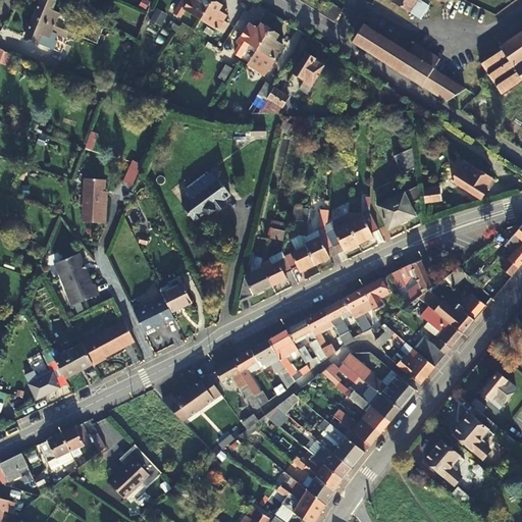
[(57,22),(59,19),(61,15),(61,14),(54,10),(58,2),(53,0),(43,0),(43,2),(39,0),(38,0),(35,8),(39,10),(36,17),(76,36),(79,32),(57,22)]
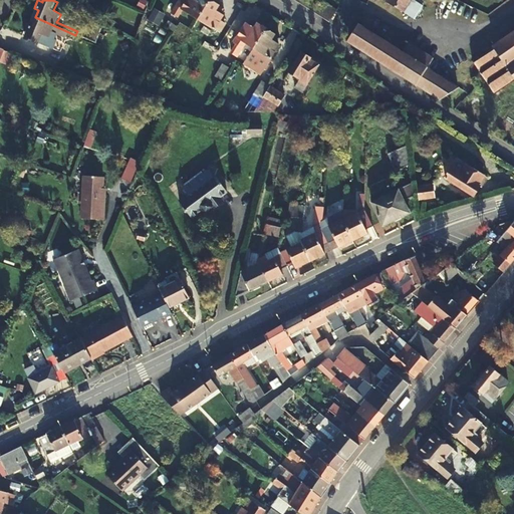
[(198,18),(209,0),(178,0),(171,12),(177,16),(182,8),(198,18)]
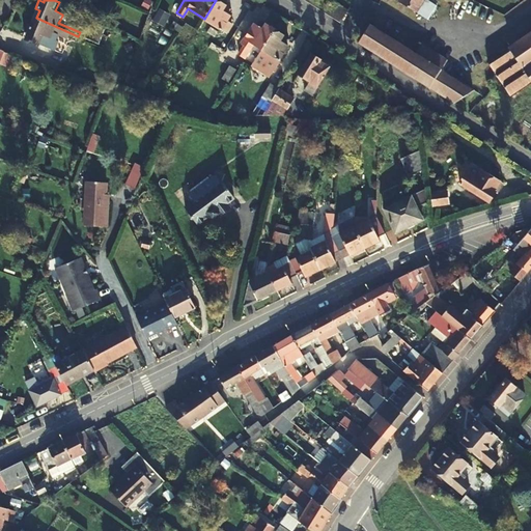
[(218,0),(216,0),(204,19),(227,32),(232,24),(226,20),(230,15),(223,10),(226,5),(218,0)]
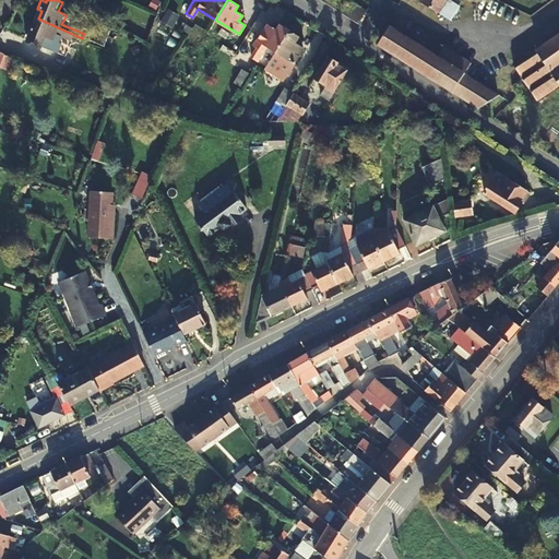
[(322,0),(353,19),(352,1),(349,0),(322,0)]
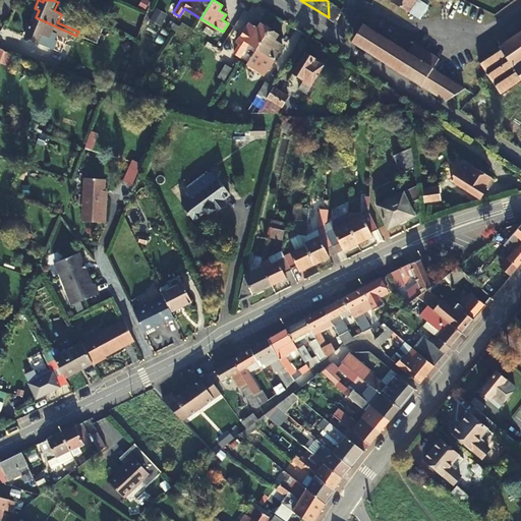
[(393,0),(392,3),(420,20),(428,6),(418,0),(393,0)]
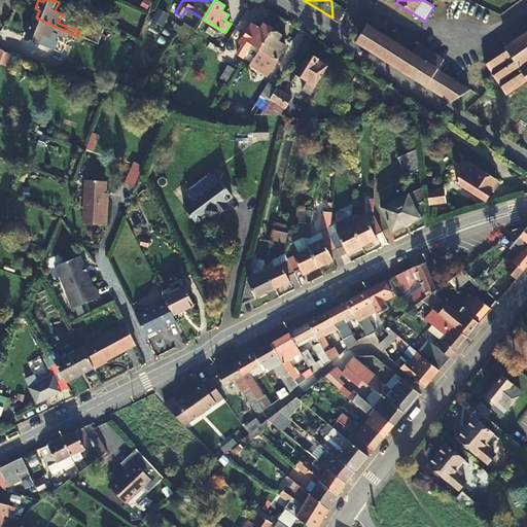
[(331,1),(332,18),(339,23),(347,11),(331,1)]
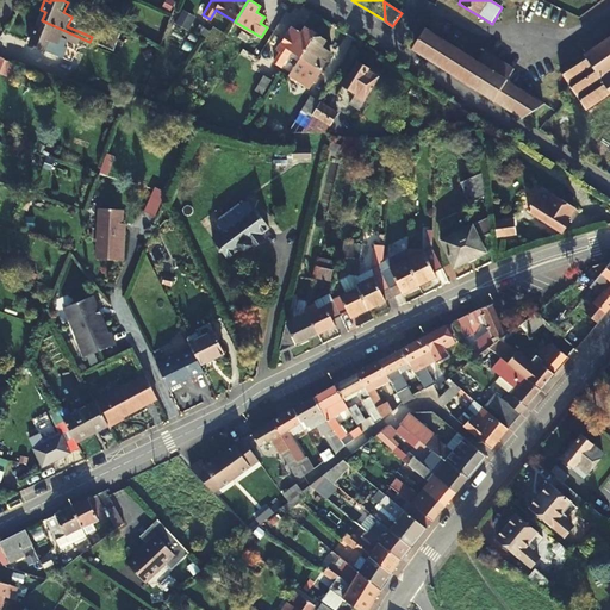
[(181,14),(178,25),(188,29),(192,17),(181,14)]
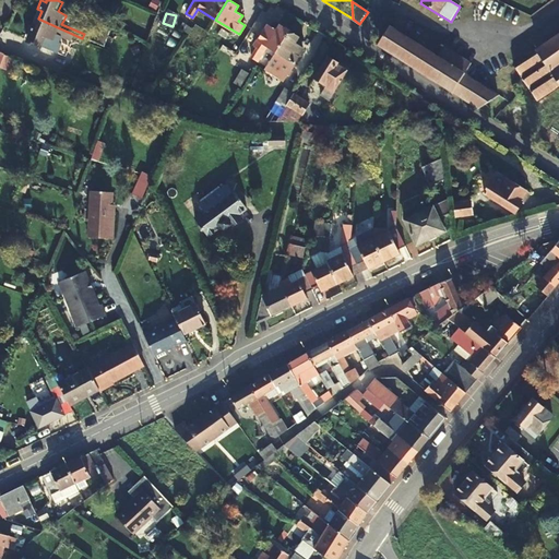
[(66,36),(80,43),(82,38),(38,19),(35,26),(30,24),(25,33),(31,35),(27,40),(42,47),(51,51),(56,42),(58,43),(61,37),(64,38),(66,36)]
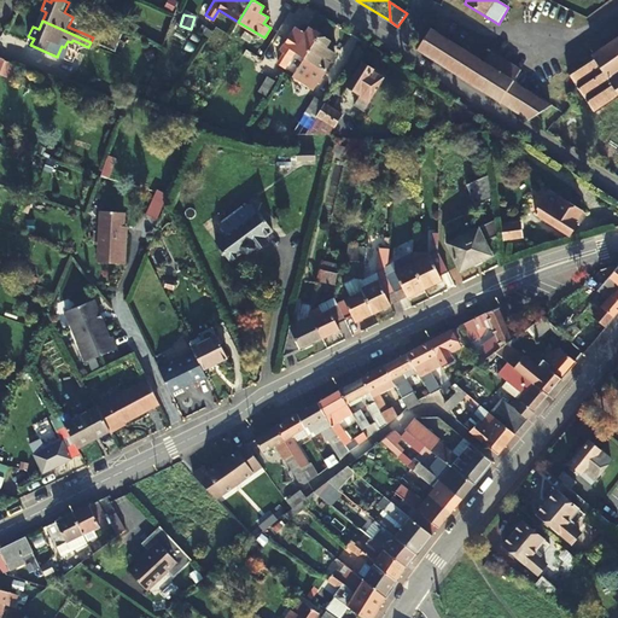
[(307,57),(321,34),(310,28),(305,35),(296,29),(287,44),(286,42),(281,50),(285,53),(279,63),(286,68),(297,51),(307,57)]
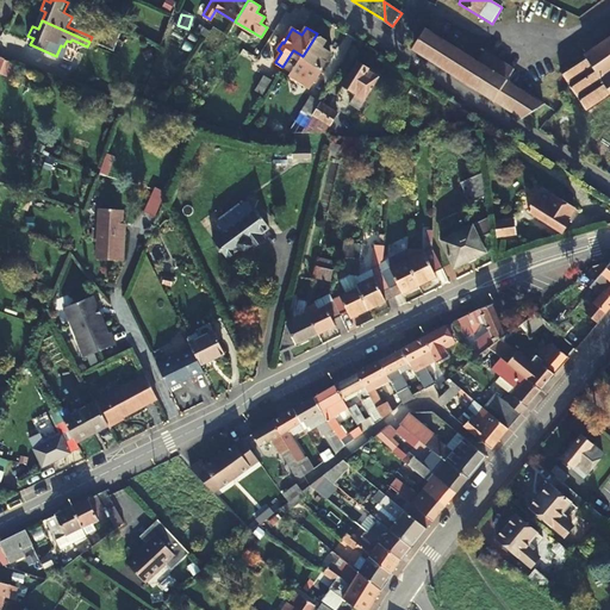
[(496,99),(508,80),(515,69),(486,51),(479,62),(428,29),(427,29),(415,48),(496,99)]
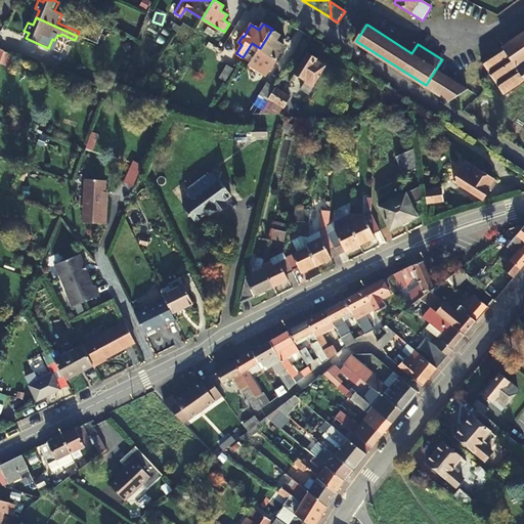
[(97,45),(102,29),(96,26),(91,37),(89,41),(97,45)]
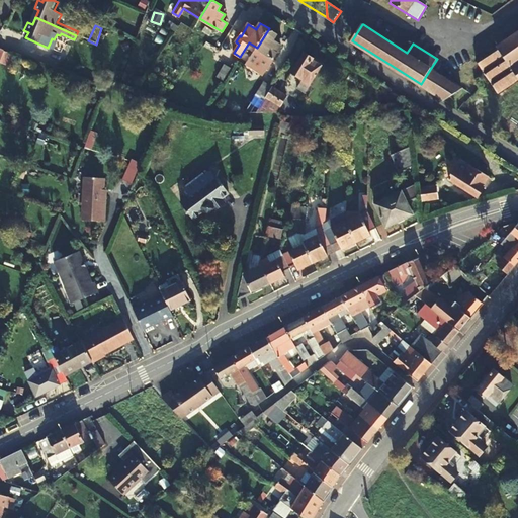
[(257,48),(247,64),(263,75),(274,58),(273,57),(281,45),(273,39),(277,33),(269,28),(257,48)]
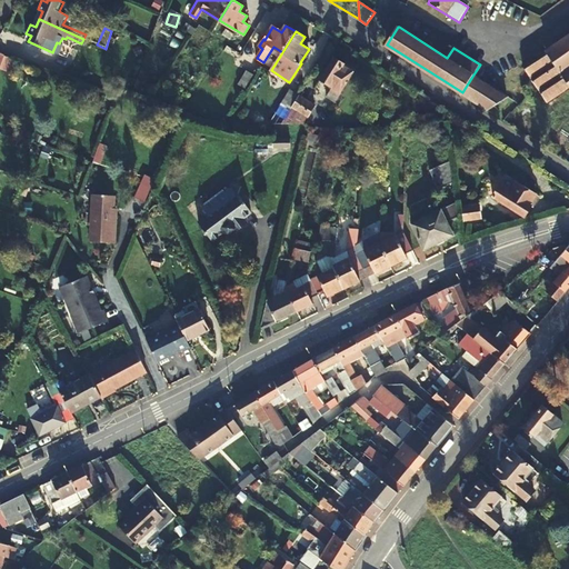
[(86,35),(83,39),(97,45),(99,40),(86,35)]
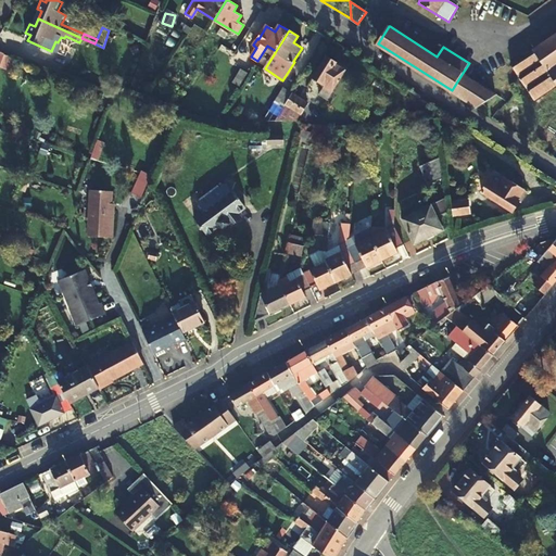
[(555,34),(534,49),(555,80),(555,34)]
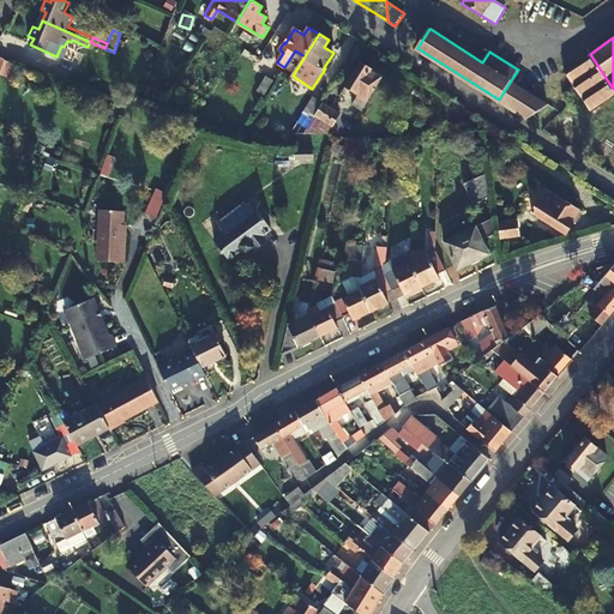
[(112,60),(114,53),(104,48),(90,42),(88,47),(86,49),(112,60)]
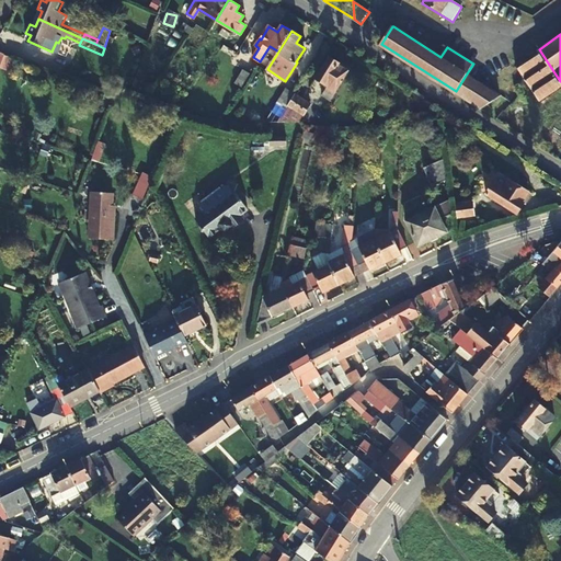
[(516,66),(525,79),(540,103),(560,88),(560,81),(539,49),(516,66)]
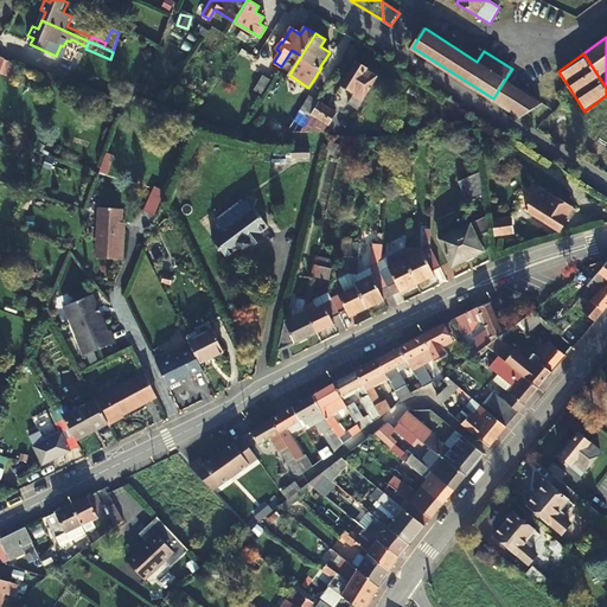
[(356,61),(342,83),(355,93),(352,95),(360,101),(376,77),(365,69),(366,66),(356,61)]
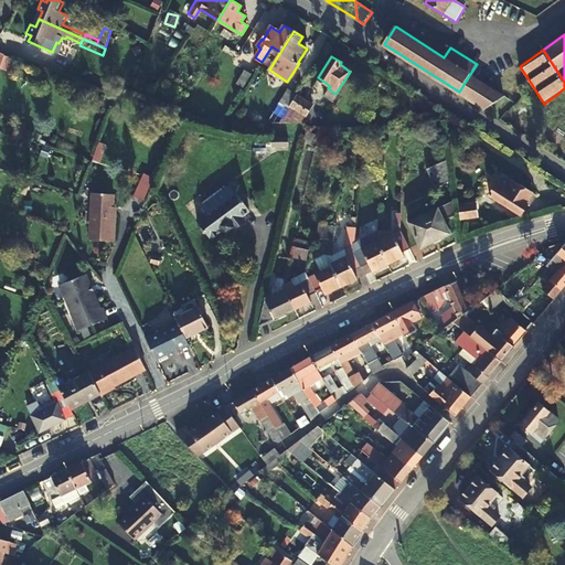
[(486,109),(504,96),(470,74),(459,92),(486,109)]
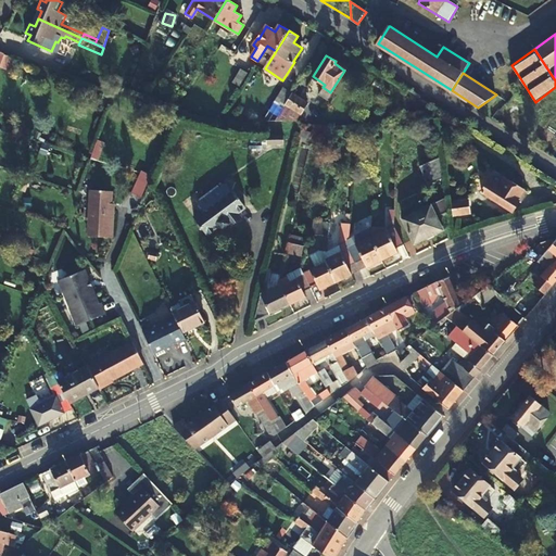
[(276,121),(287,104),(293,93),(287,88),(266,121),(276,121)]
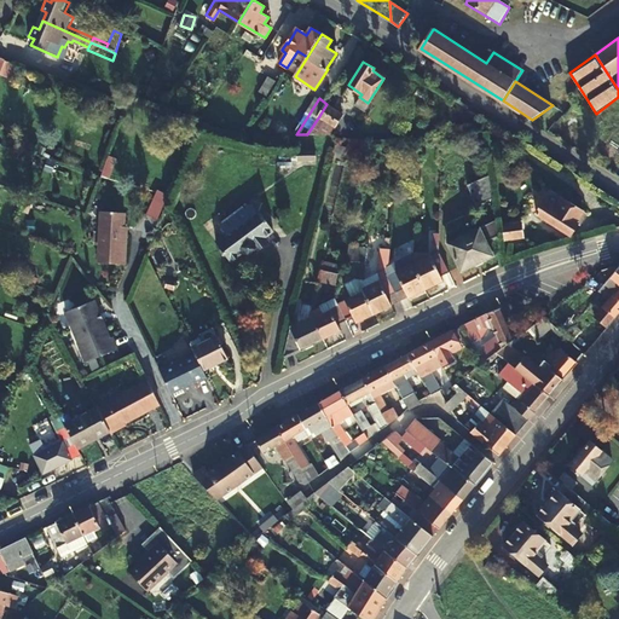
[(327,104),(319,116),(335,126),(343,114),(327,104)]
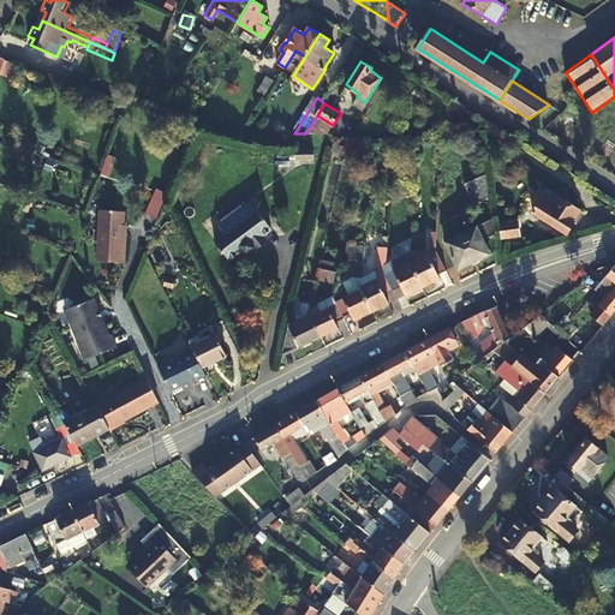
[(513,145),(517,141),(485,120),(481,125),(513,145)]
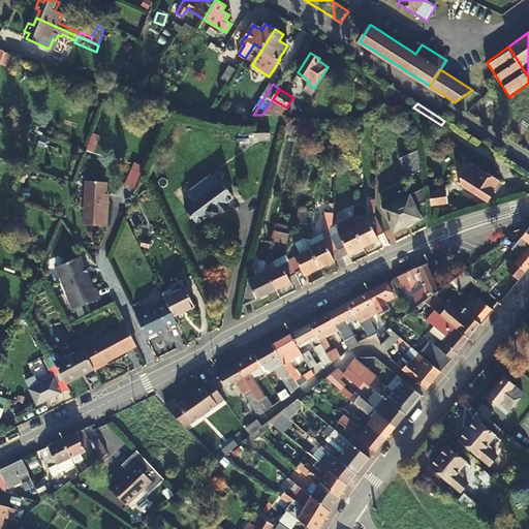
[(269,128),(253,128),(253,136),(270,136),(269,128)]
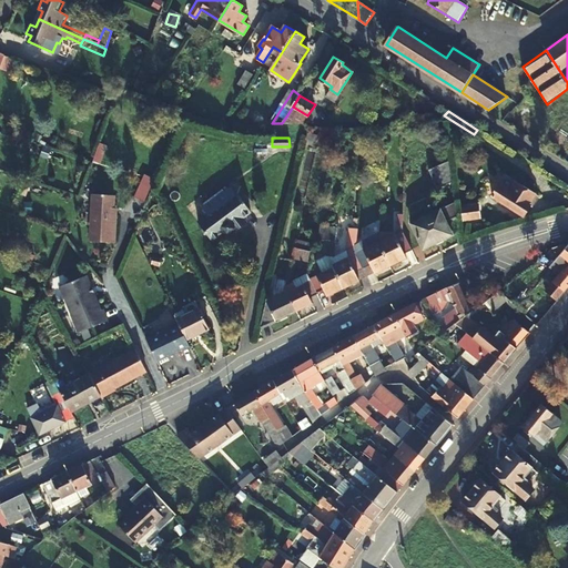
[(453,182),(449,162),(432,170),(439,189),(453,182)]
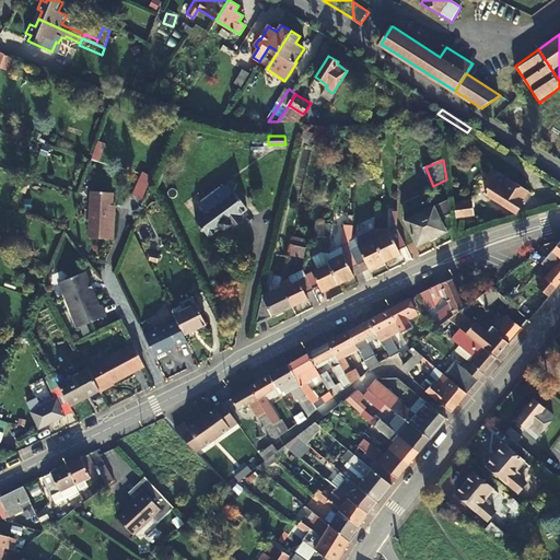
[(490,182),(483,193),(515,212),(522,202),(520,201),(526,190),(508,178),(506,179),(497,174),(492,182),(490,182)]
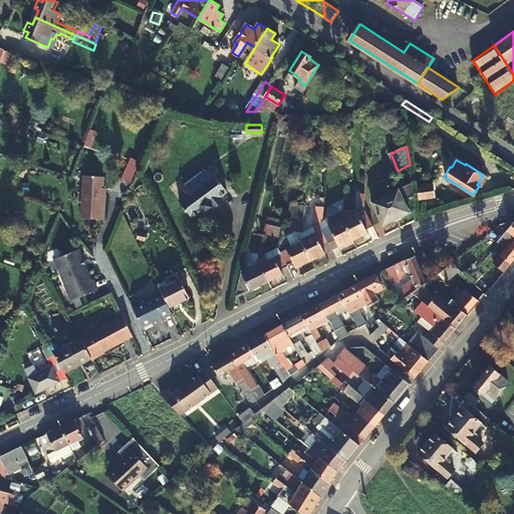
[(221,195),(228,190),(215,174),(214,174),(209,168),(203,172),(201,171),(182,186),(189,194),(181,200),(194,217),(206,207),(208,210),(213,206),(215,208),(225,200),(221,195)]
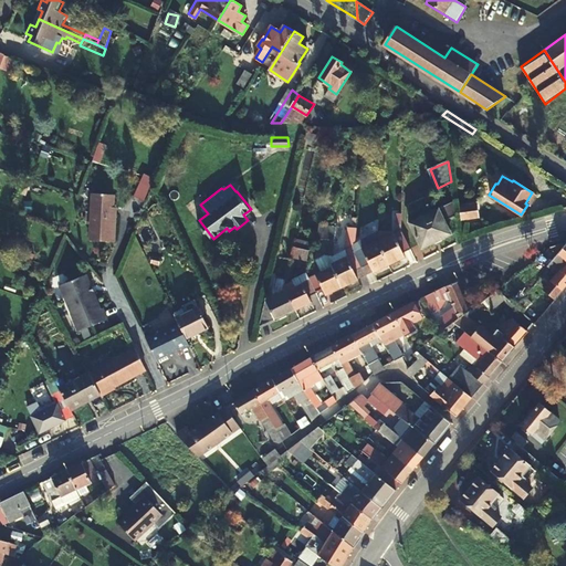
[(91,242),(115,243),(116,219),(114,219),(115,197),(93,196),(91,242)]
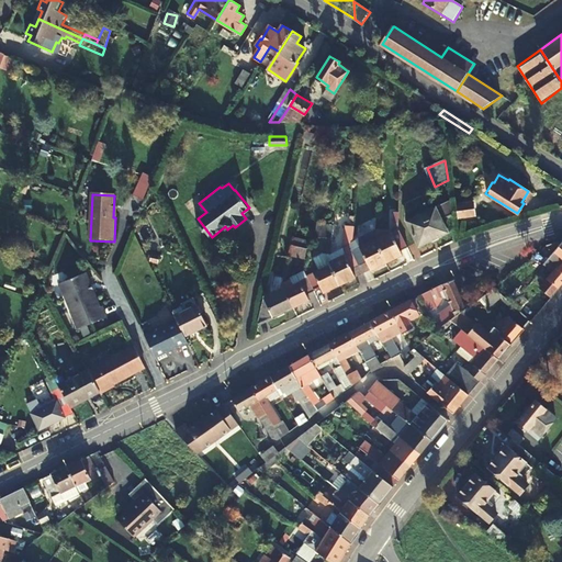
[(450,233),(444,220),(436,206),(430,210),(425,197),(408,204),(407,221),(420,247),(450,233)]
